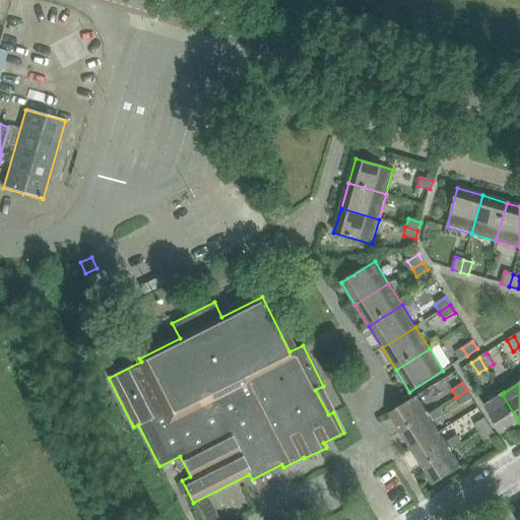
[(467,390),(456,397),(461,404),(472,398),(467,390)]
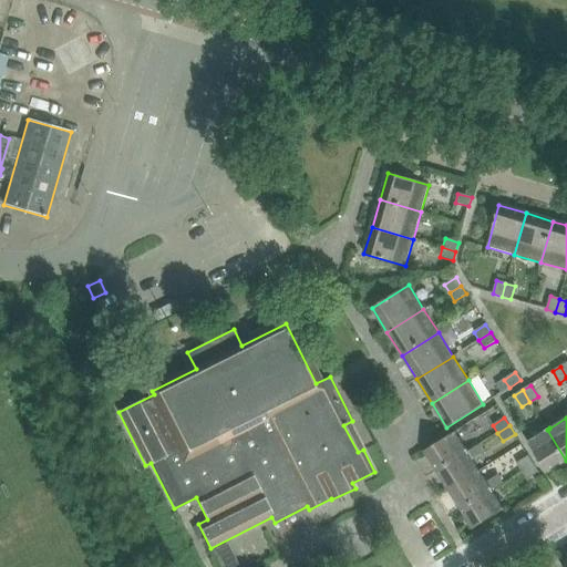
[(566,461),(547,430),(545,431),(527,442),(547,473),(566,461)]
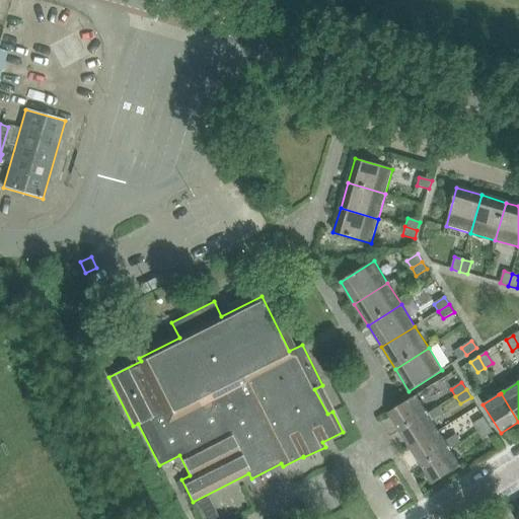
[(388,413),(399,431),(428,414),(427,412),(417,395),(388,413)]
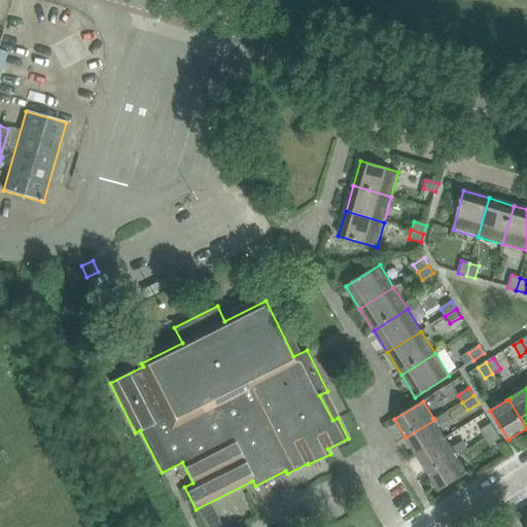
[(406,437),(417,455),(446,437),(435,422),(436,422),(434,420),(406,437)]
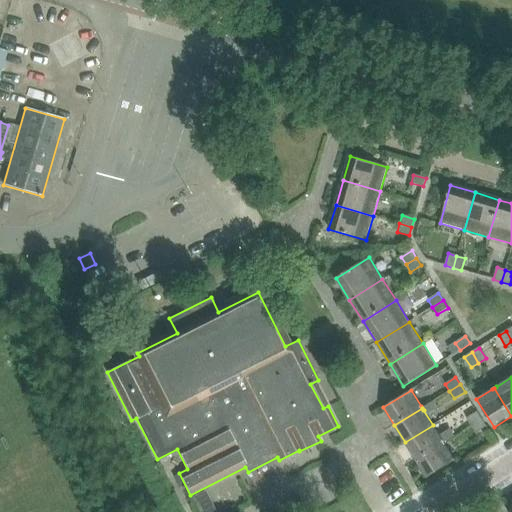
[(466,418),(471,426),(482,419),(477,412),(466,418)]
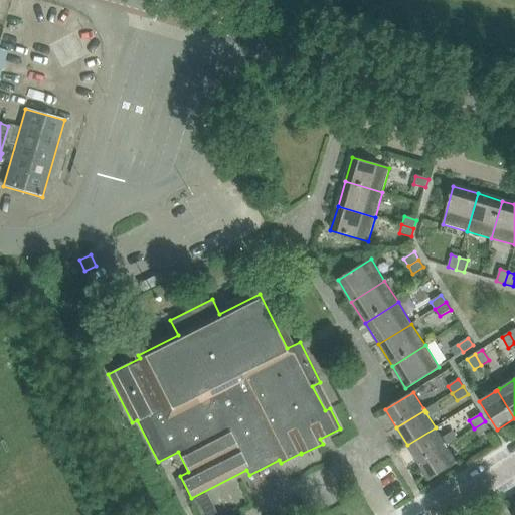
[(485,421),(474,428),(479,436),(489,428),(485,421)]
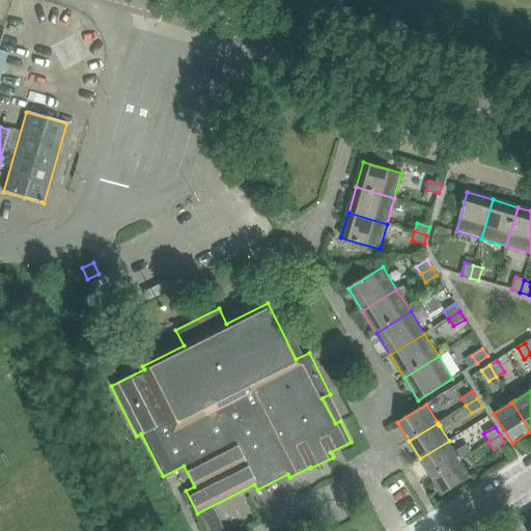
[(420,458),(431,477),(460,458),(459,456),(458,456),(449,441),(420,458)]
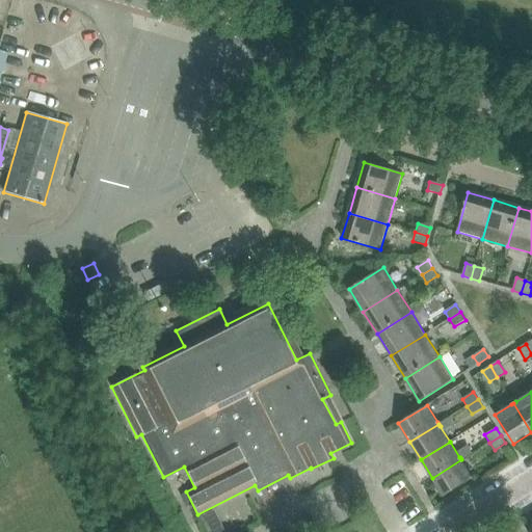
[(461,459),(432,478),(444,496),(473,478),(462,462),(462,461),(461,459)]
